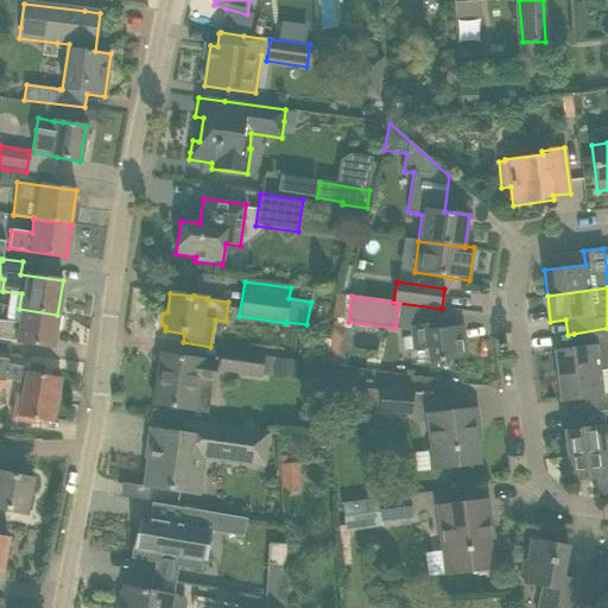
[(62,329),(63,318),(62,316),(57,316),(57,315),(19,309),(18,323),(0,320),(0,352),(8,354),(11,341),(52,347),(56,330),(59,330),(62,329)]
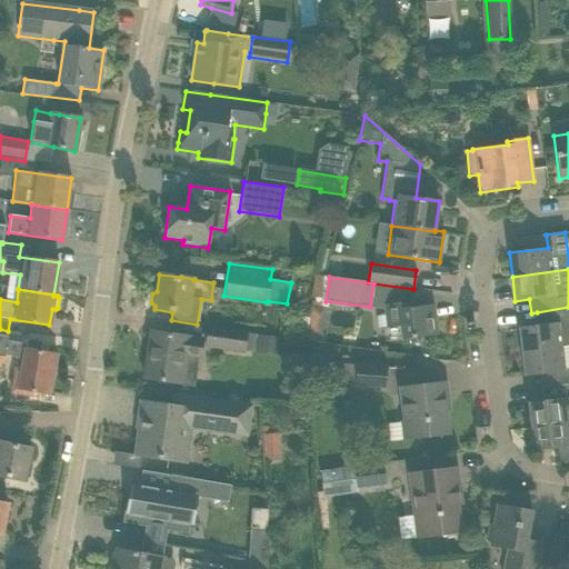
[(437,336),(433,305),(413,307),(412,301),(383,305),(387,328),(400,327),(401,340),(437,336)]
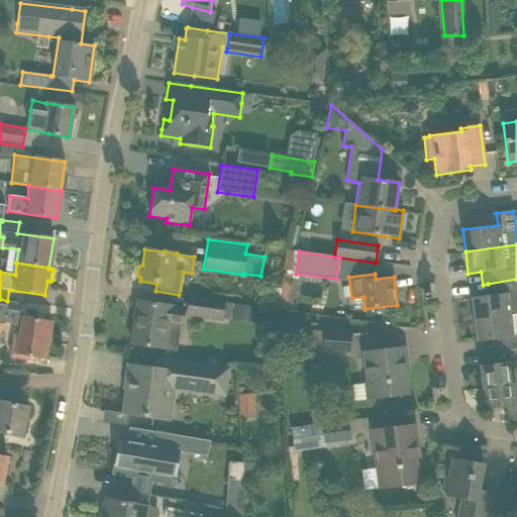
[(471,298),(474,320),(510,315),(516,314),(516,279),(488,284),(489,296),(471,298)]
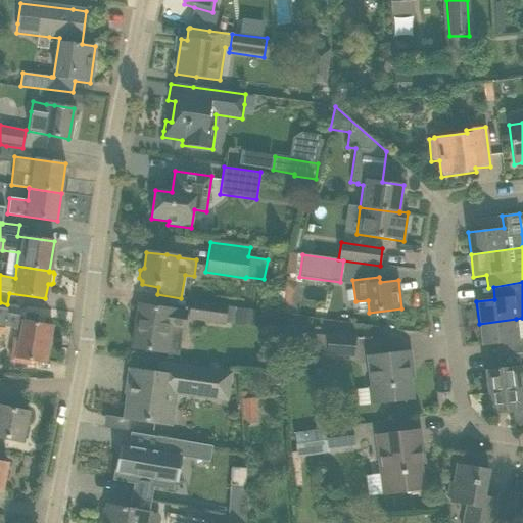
[(132,347),(152,350),(178,354),(182,330),(185,330),(186,319),(224,325),(227,305),(189,300),(188,312),(139,305),(137,315),(139,316),(137,329),(135,329),(132,347)]
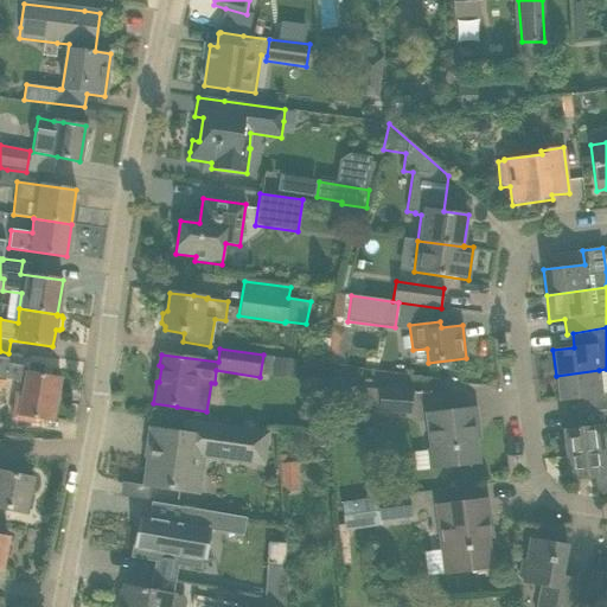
[(8,353),(0,351),(0,387),(2,388),(4,378),(16,381),(16,383),(21,384),(20,393),(16,393),(10,420),(33,425),(34,417),(53,421),(57,397),(53,397),(57,378),(32,374),(33,369),(7,364),(8,353)]
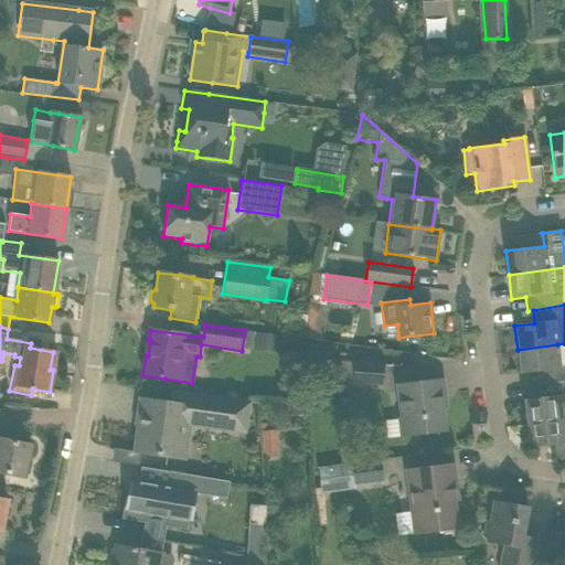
[(307,341),(306,351),(315,352),(317,342),(307,341)]
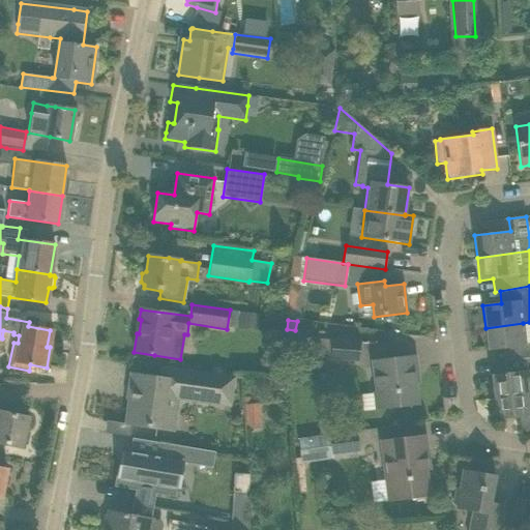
[(523,323),(486,328),(489,350),(525,346),(523,323)]
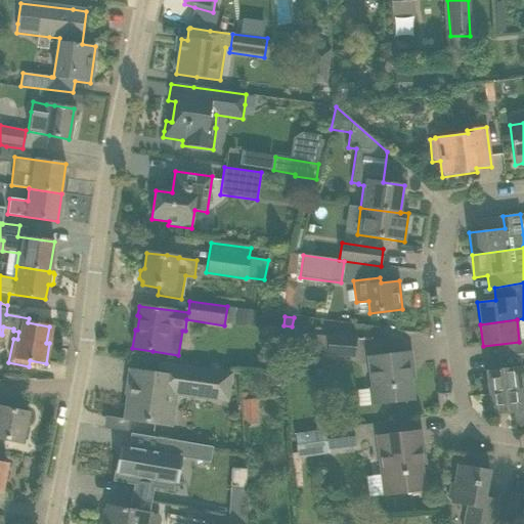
[(325,356),(354,358),(355,337),(328,335),(328,336),(313,335),(311,353),(325,354),(325,356)]
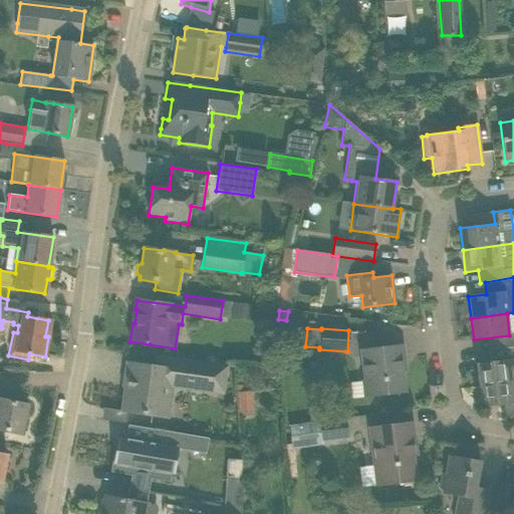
[(258,343),(251,348),(251,357),(259,361),(267,356),(266,347),(258,343)]
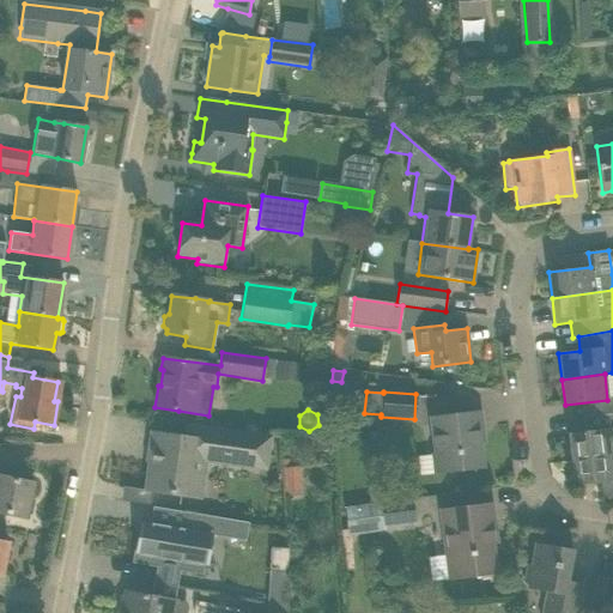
[(430,454),(432,475),(484,468),(481,444),(485,443),(480,411),(428,418),(432,453),(430,454)]
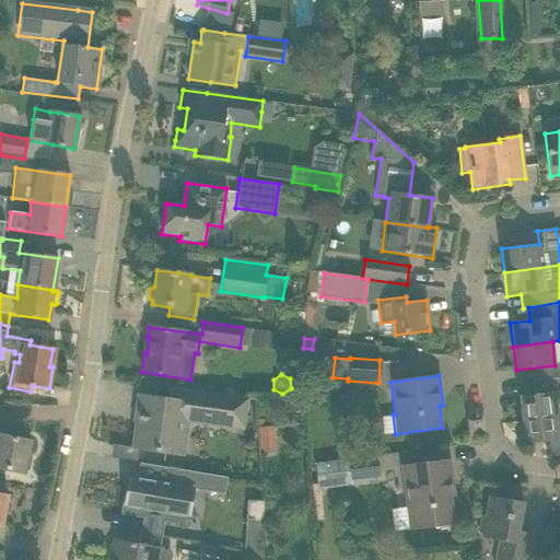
[(520,396),(522,420),(559,415),(559,377),(533,381),(534,394),(520,396)]
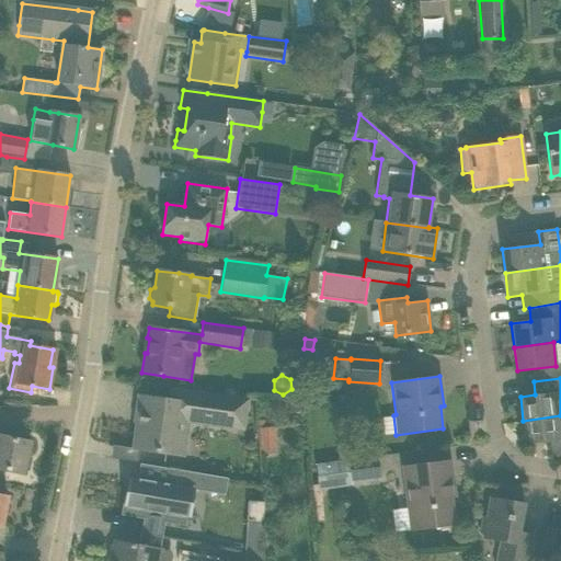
[(136,413),(140,413),(139,422),(137,422),(133,448),(184,456),(189,424),(243,431),(249,400),(171,389),(169,401),(138,397),(136,413)]
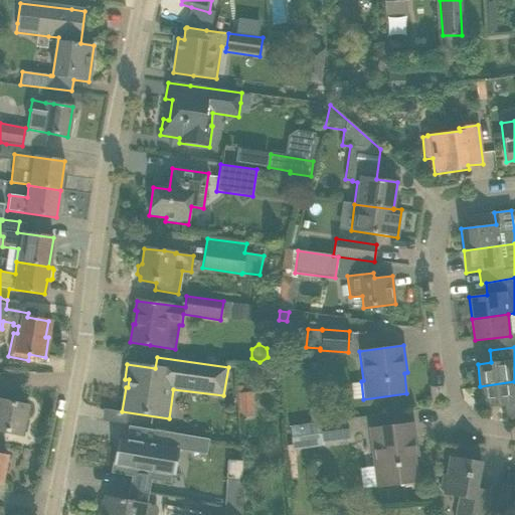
[(277,370),(264,371),(265,380),(278,379),(277,370)]
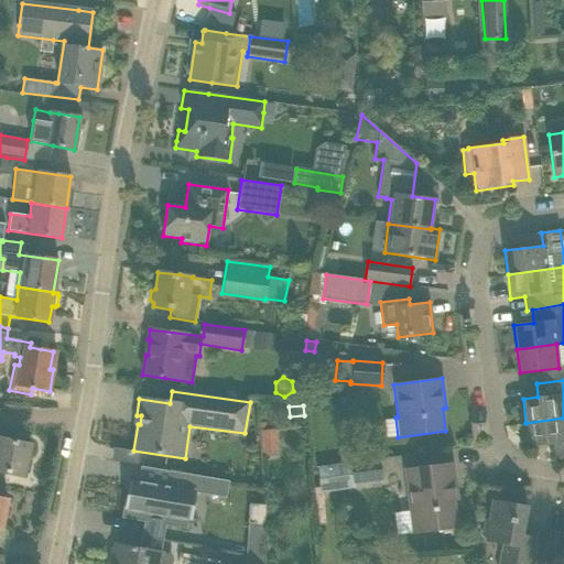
[(563,418),(525,423),(529,447),(553,444),(555,459),(563,457),(563,418)]
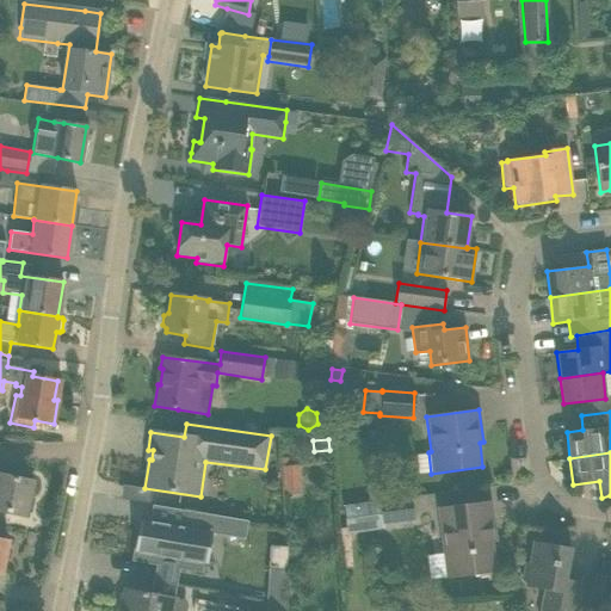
[(282,468),(284,497),(301,495),(298,466),(282,468)]
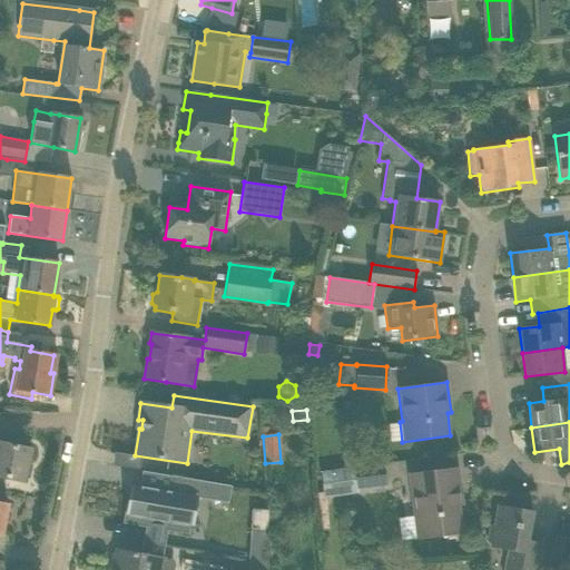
[(0,475),(25,481),(31,450),(0,443),(0,475)]
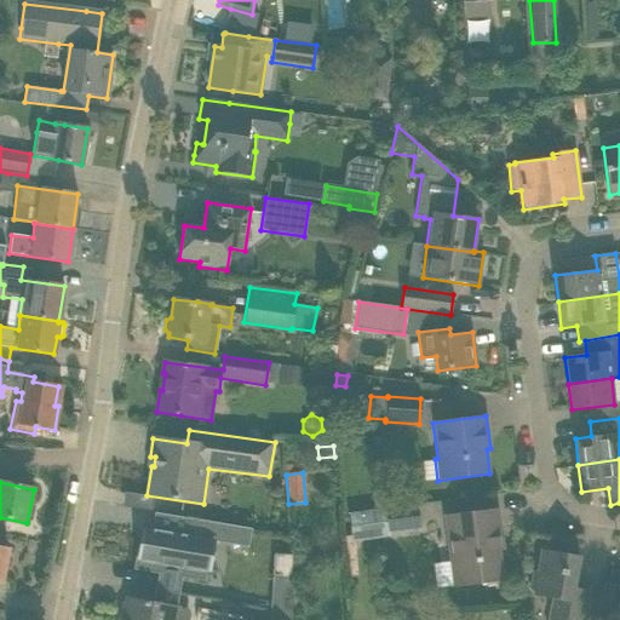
[(365,511),(368,532),(386,529),(388,533),(419,528),(417,504),(365,511)]
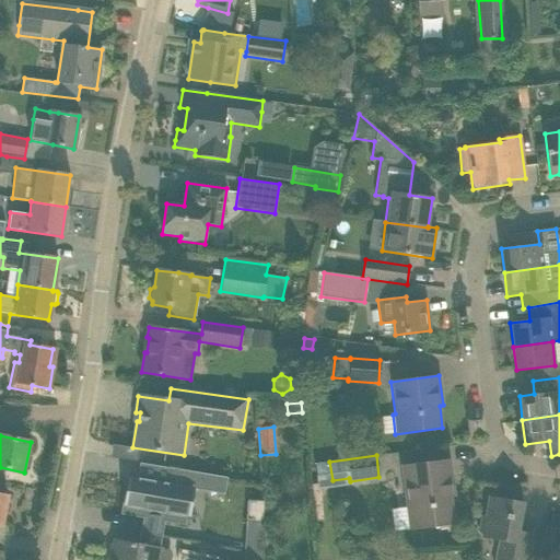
[(453,485),(450,459),(399,465),(408,531),(454,525),(451,498),(455,497),(453,485)]
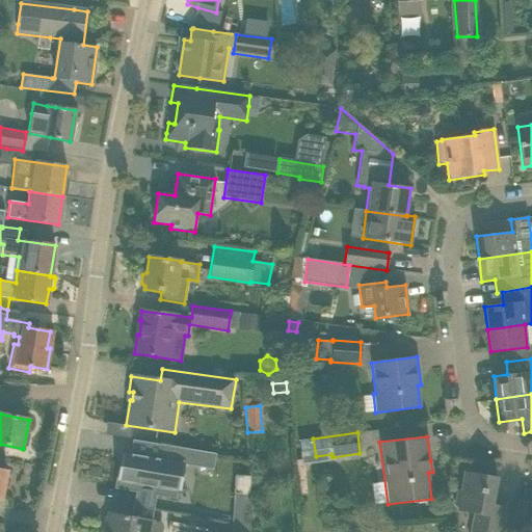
[(130,454),(125,453),(123,463),(118,462),(114,488),(136,493),(137,485),(157,488),(156,496),(176,499),(181,464),(213,470),(216,454),(162,445),(160,459),(130,454)]
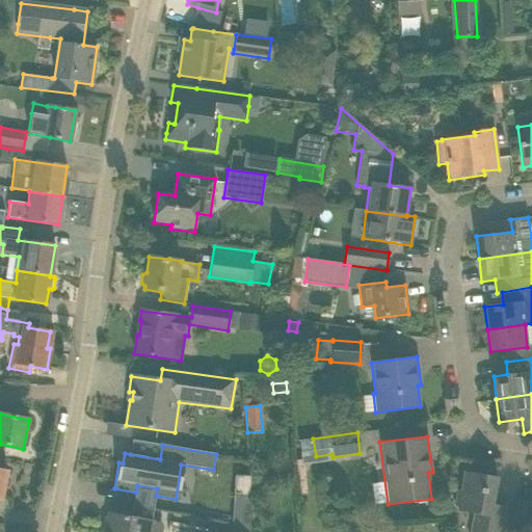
[(456,507),(456,511),(473,513),(469,531),(501,531),(506,507),(493,505),(497,477),(464,472),(461,490),(457,489),(454,507),(456,507)]
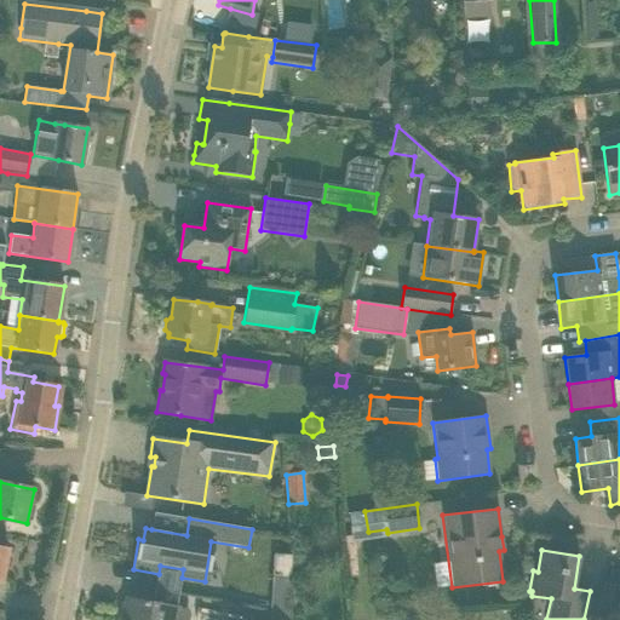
[(356,564),(355,551),(343,552),(344,566),(356,564)]
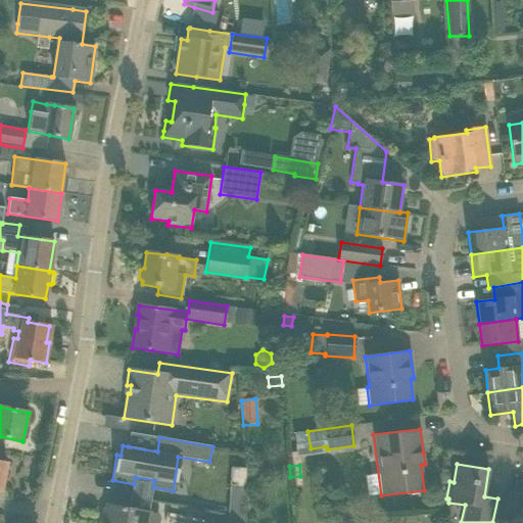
[(229,483),(228,505),(247,506),(246,484),(229,483)]
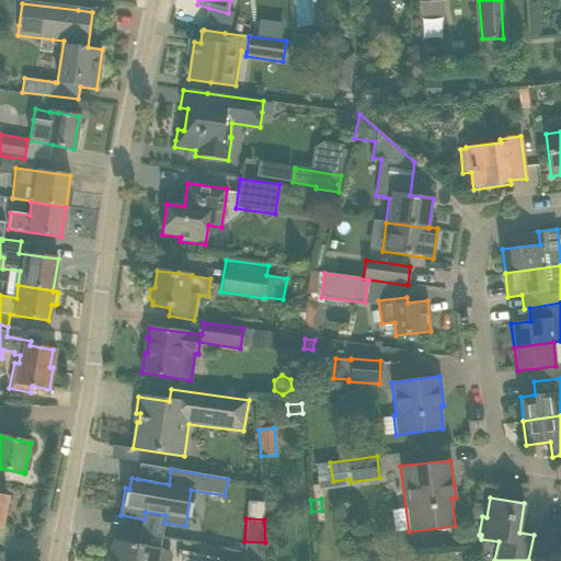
[(546,528),(541,551),(552,553),(557,529),(546,528)]
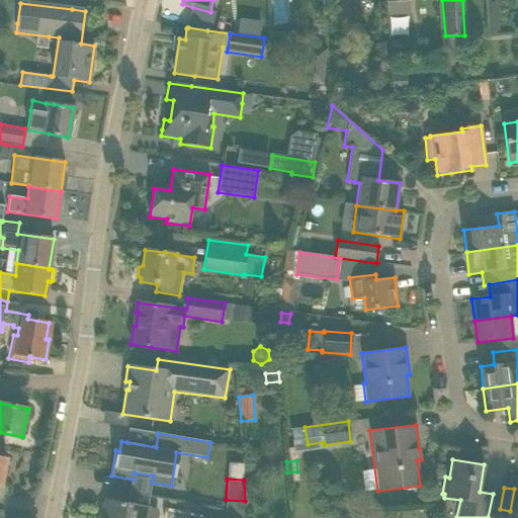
[(157,517),(158,514),(157,509),(105,500),(101,517),(157,517)]
